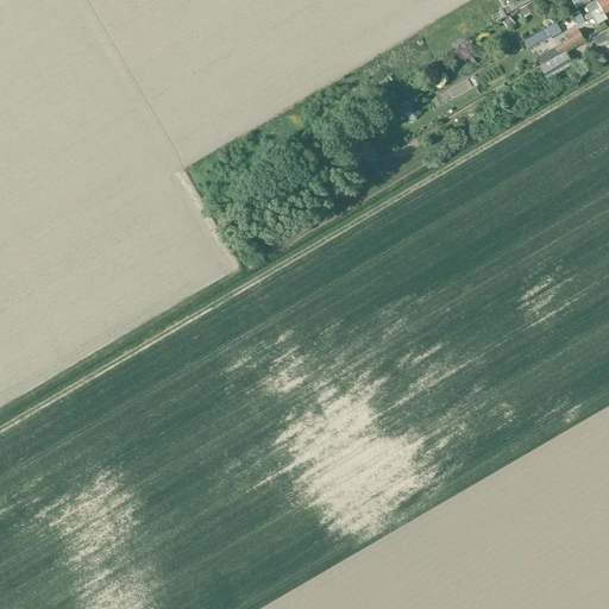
[(506,16),(533,1),(532,0),(519,0),(498,11),(503,19),(507,17),(506,16)]
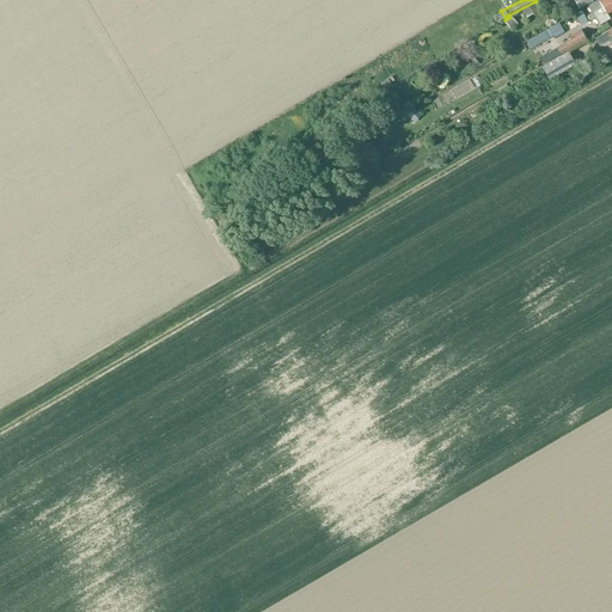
[(611,19),(607,14),(611,11),(611,0),(603,0),(600,2),(598,0),(587,7),(592,13),(587,16),(591,22),(595,19),(599,26),(611,19)]
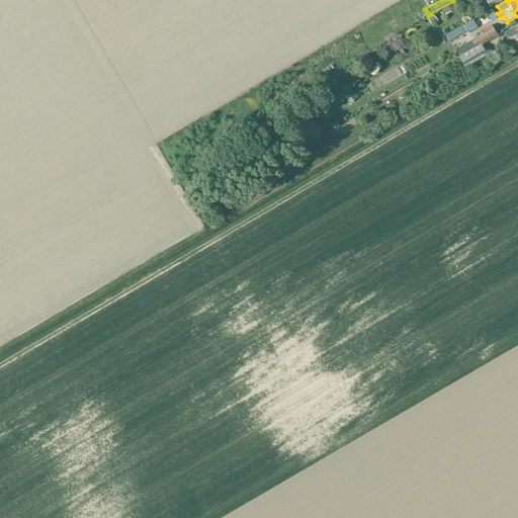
[(445,15),(456,9),(452,2),(441,8),(445,15)]
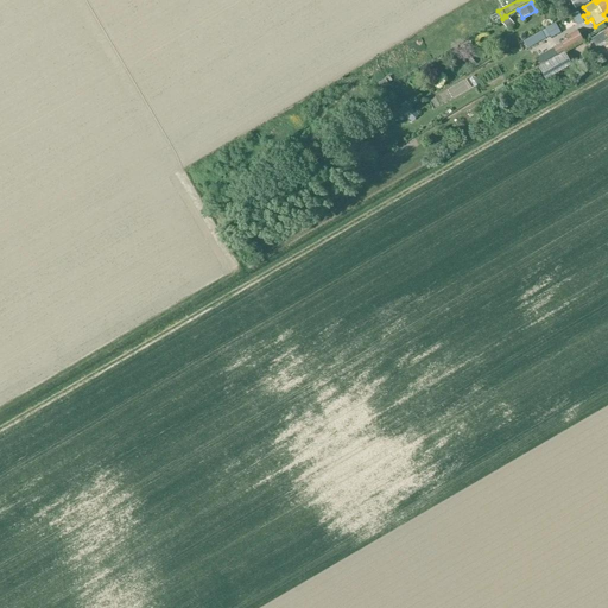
[(525,21),(529,26),(538,21),(534,16),(525,21)]
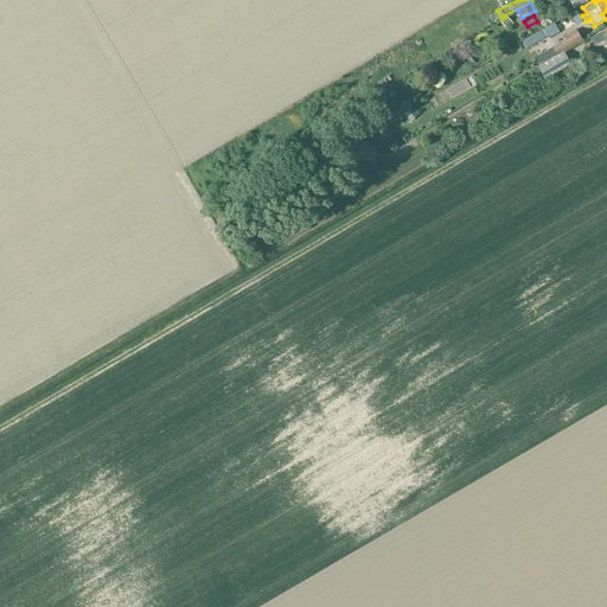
[(513,25),(508,17),(500,23),(508,31),(513,25)]
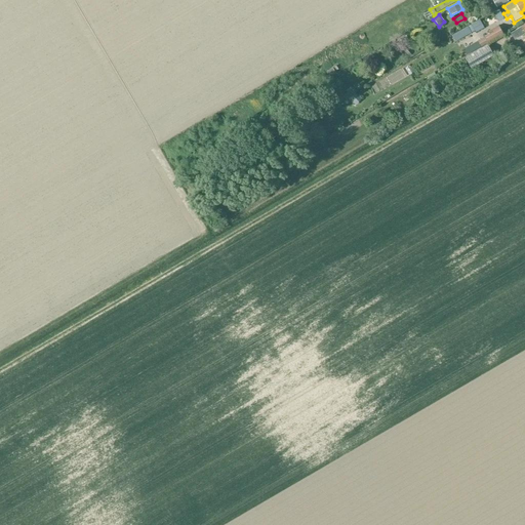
[(484,29),(480,19),(471,25),(476,33),(484,29)]
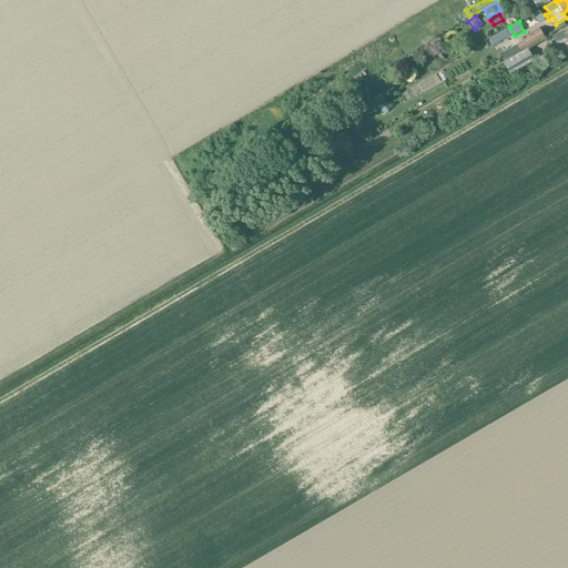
[(567,27),(553,37),(557,43),(567,37),(567,27)]
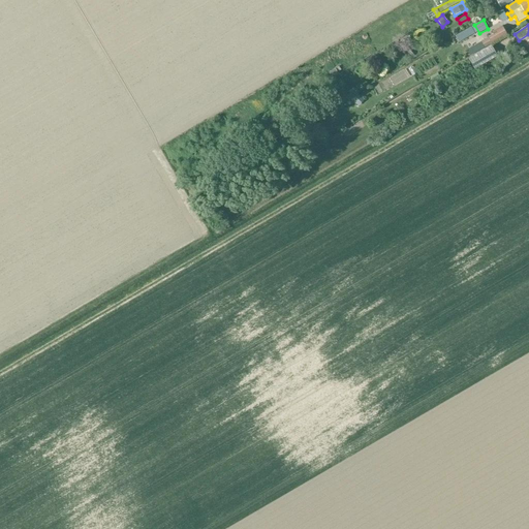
[(484,49),(507,35),(502,26),(492,32),(493,34),(488,37),(488,38),(480,42),(484,49)]
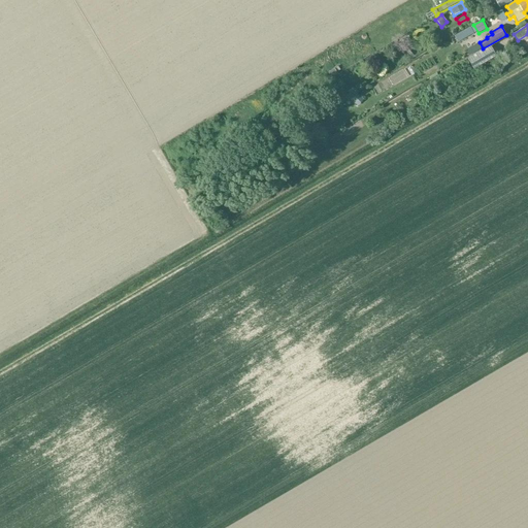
[(463,38),(473,33),(470,28),(460,33),(455,37),(458,41),(463,38)]
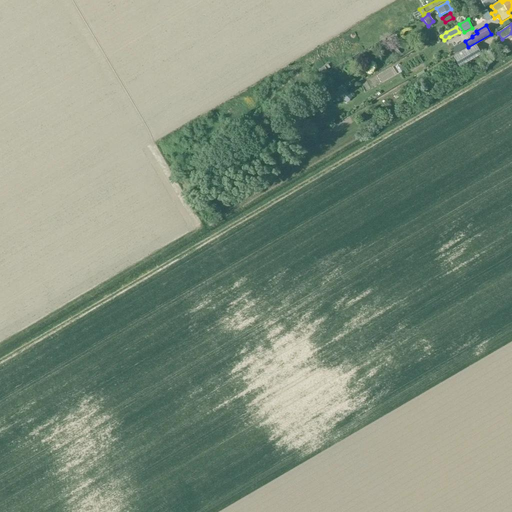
[(459,37),(443,44),(446,51),(462,44),(459,37)]
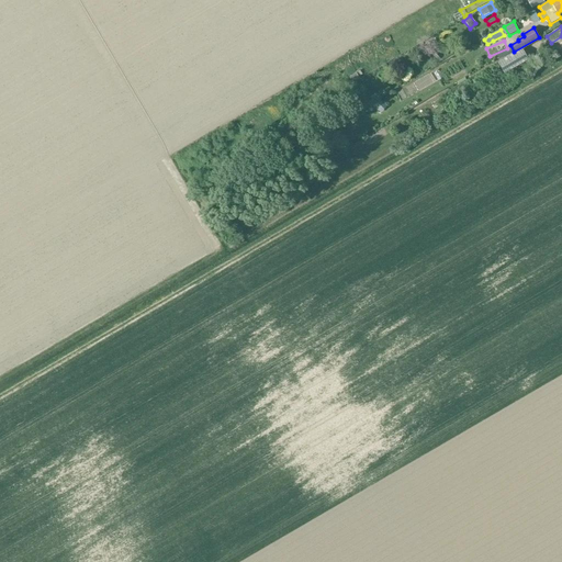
[(561,43),(561,42),(551,47),(555,56),(561,52),(561,43)]
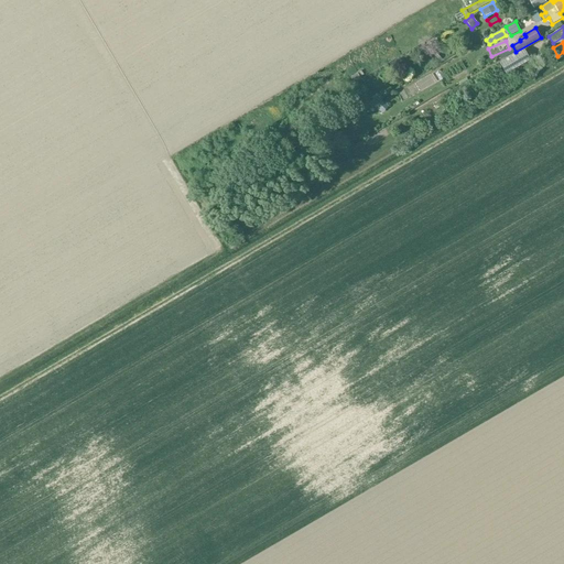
[(523,49),(499,63),(506,74),(530,60),(523,49)]
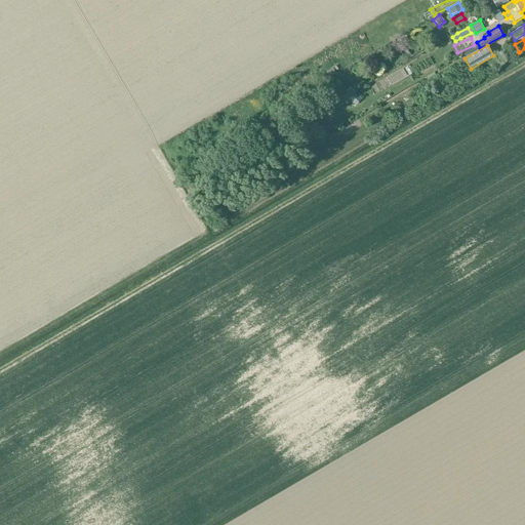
[(336,67),(325,73),(329,78),(336,74),(334,72),(338,70),(336,67)]
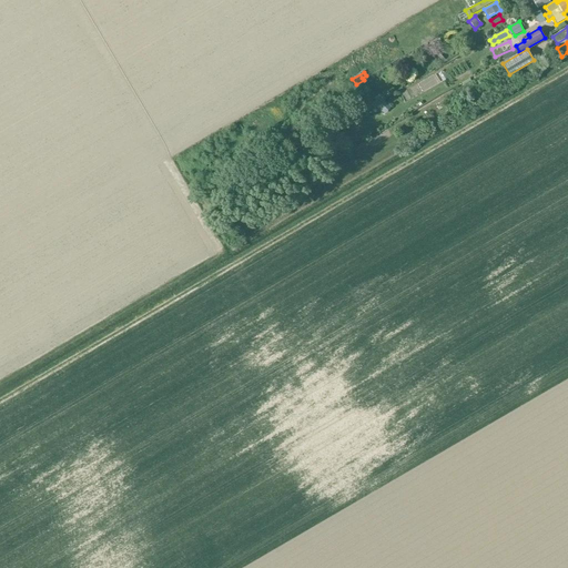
[(388,105),(384,101),(376,108),(381,112),(388,105)]
